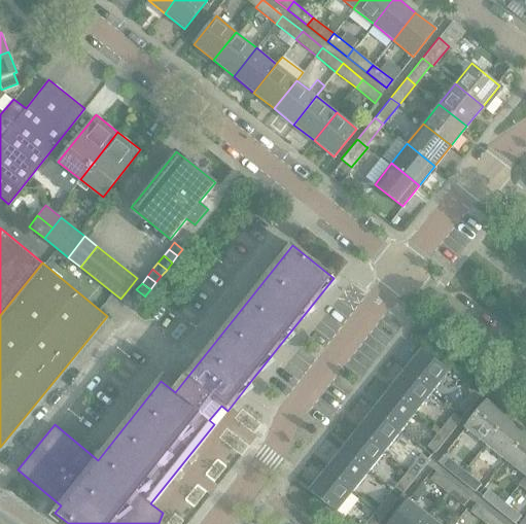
[(136,289),(131,297),(139,304),(145,297),(136,289)]
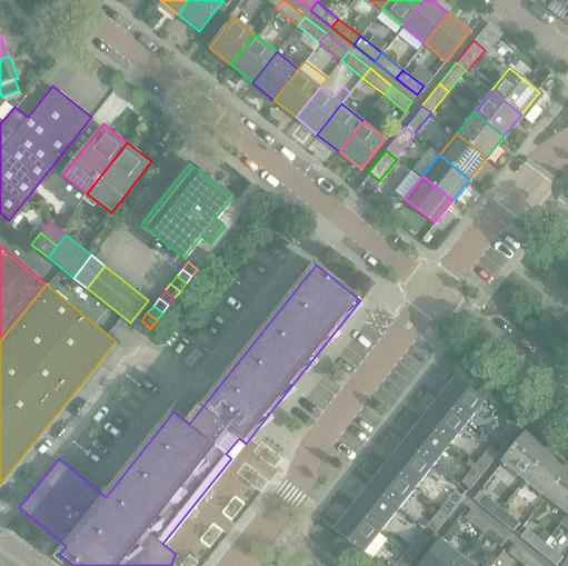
[(136,316),(130,323),(145,335),(150,328),(141,320),(136,316)]
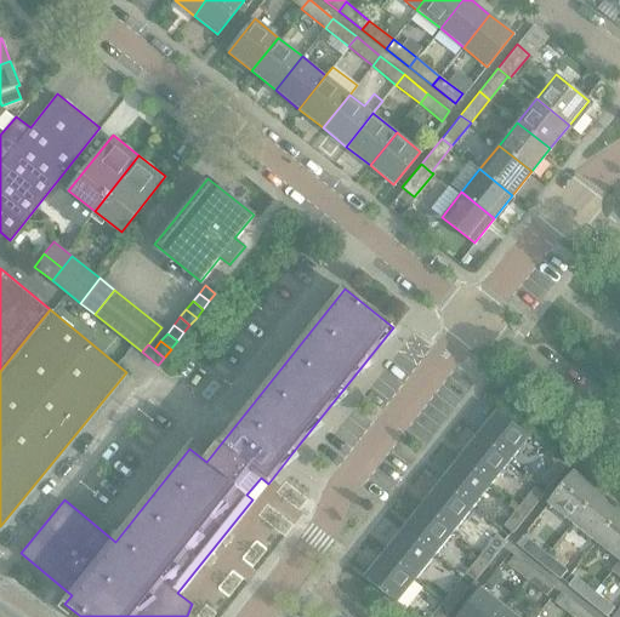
[(496,410),(477,435),(508,461),(528,435),(496,410)]
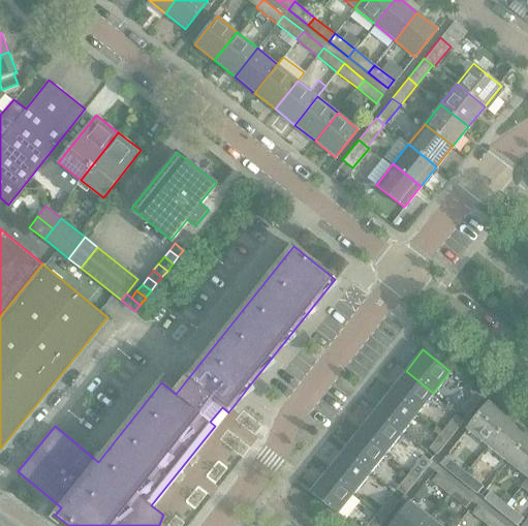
[(406,371),(390,391),(417,412),(433,393),(406,371)]
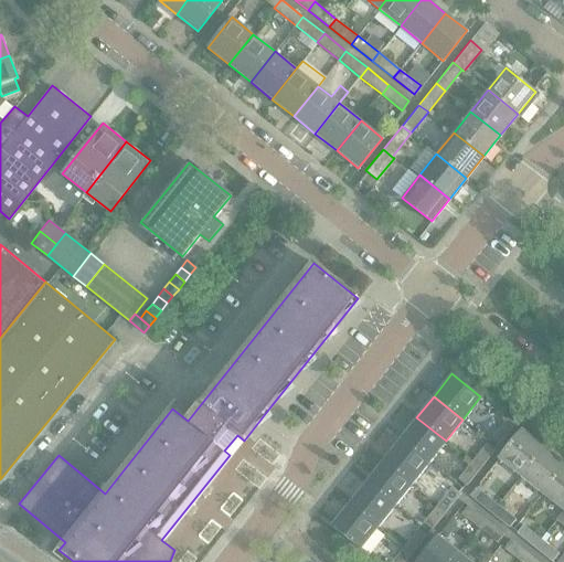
[(500,442),(514,424),(506,416),(491,435),(500,442)]
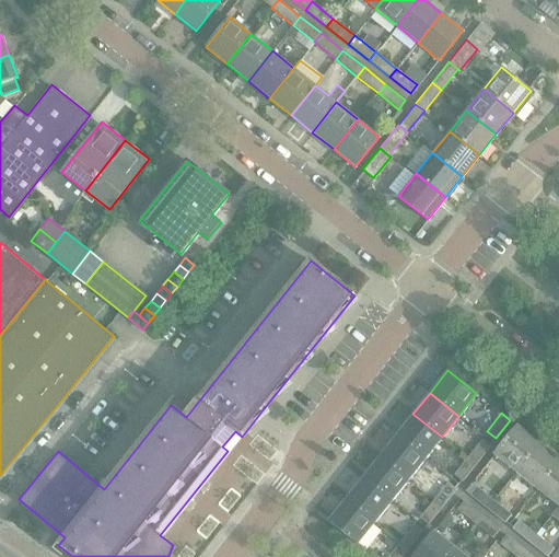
[(412,414),(396,436),(424,457),(442,437),(412,414)]
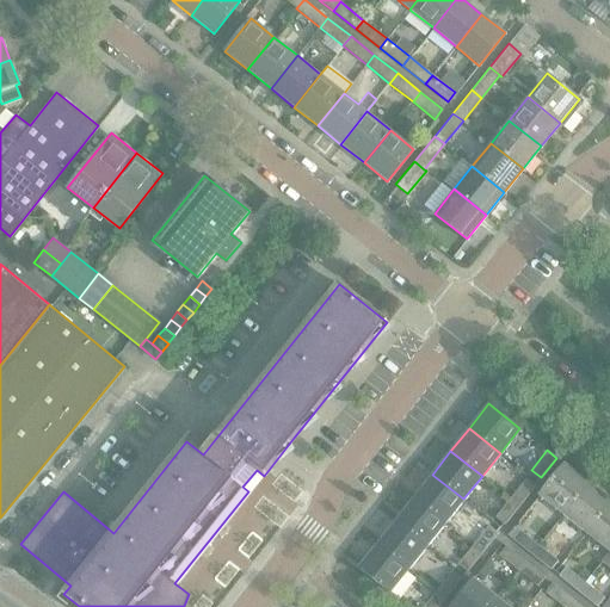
[(540,495),(562,513),(587,482),(565,464),(540,495)]
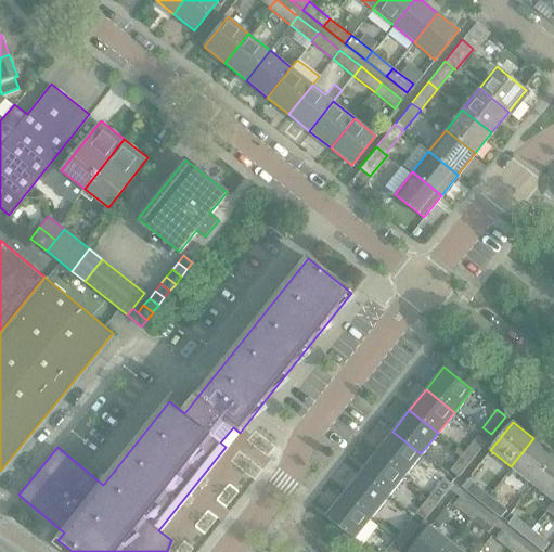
[(393,432),(375,452),(403,475),(421,453),(393,432)]
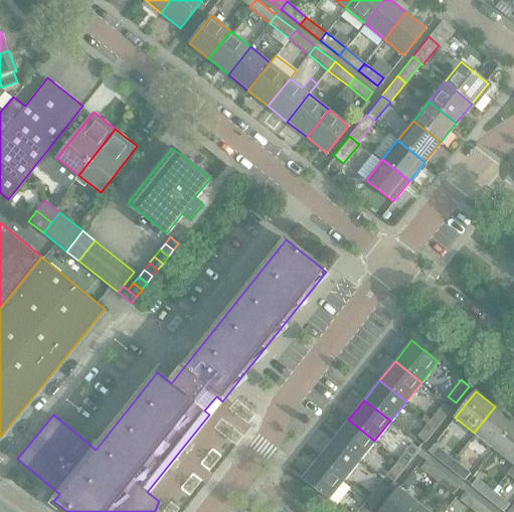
[(443,402),(429,419),(437,425),(451,408),(443,402)]
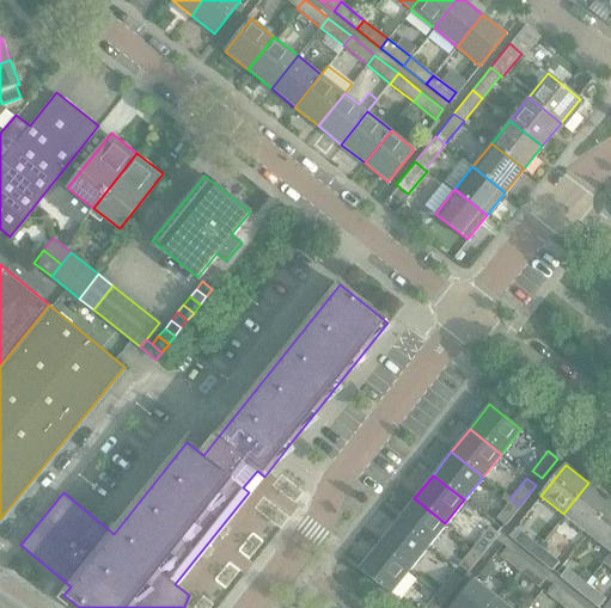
[(563,514),(586,533),(610,502),(610,501),(588,483),(563,514)]
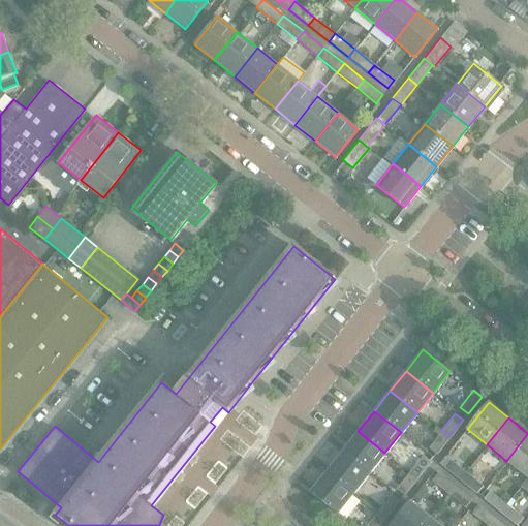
[(358,431),(342,451),(369,472),(384,453),(358,431)]
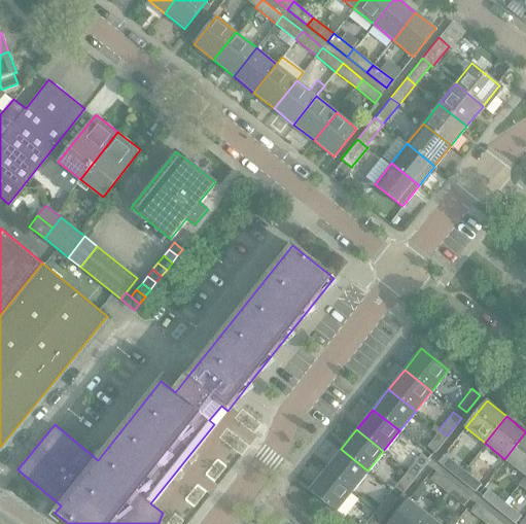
[(434,452),(447,435),(439,429),(426,445),(434,452)]
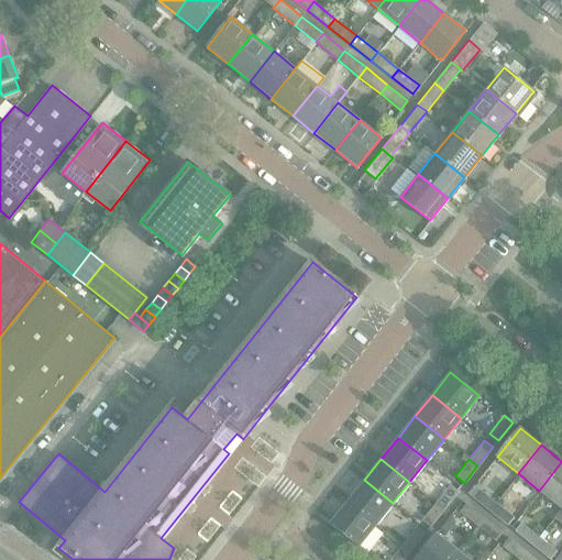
[(561,462),(539,491),(561,507),(561,505),(561,462)]
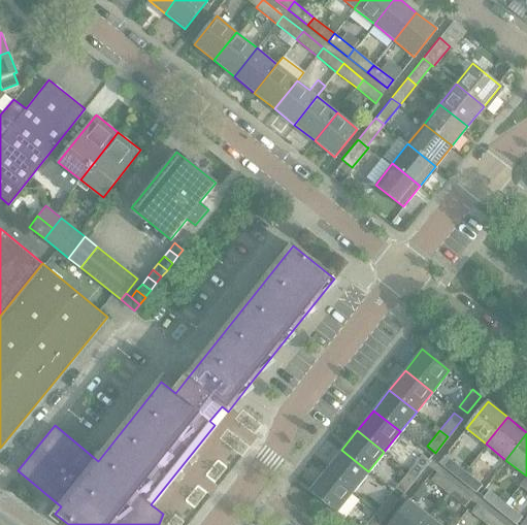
[(341,450),(325,470),(353,491),(368,471),(341,450)]
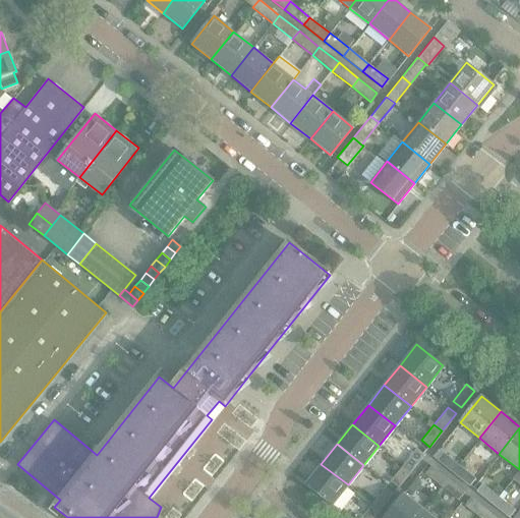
[(415,447),(402,464),(410,470),(423,453),(415,447)]
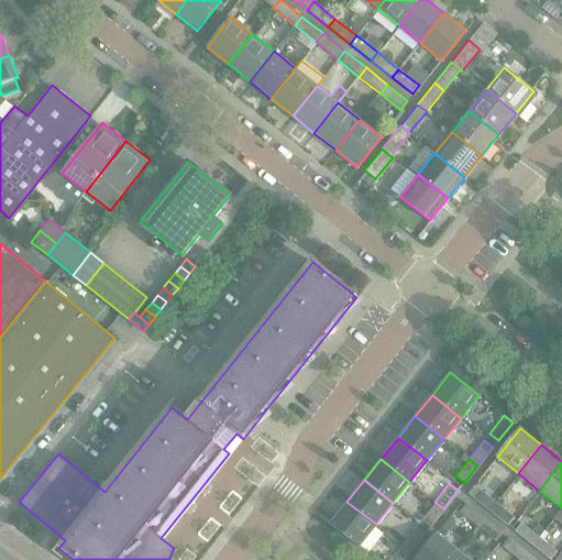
[(472,495),(489,509),(496,502),(478,487),(472,495)]
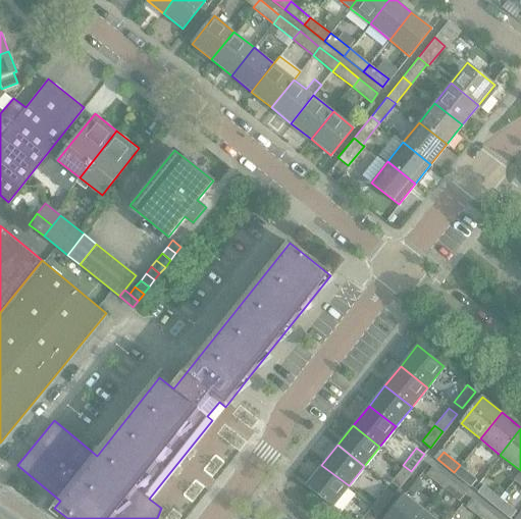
[(332,506),(349,485),(321,465),(306,484),(332,506)]
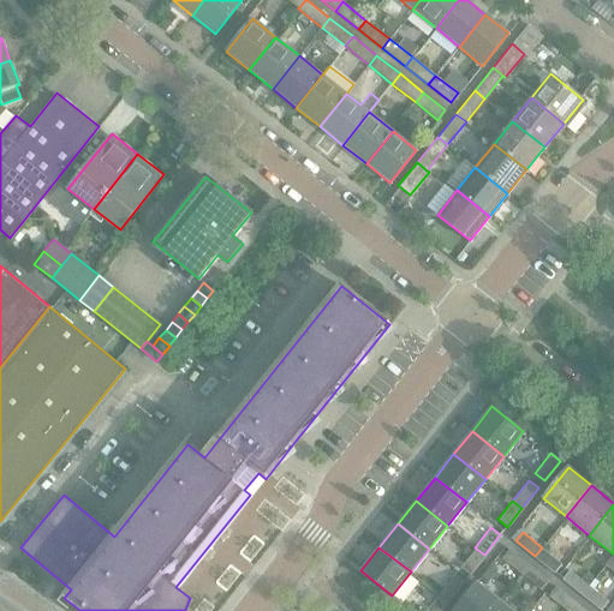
[(470,574),(484,555),(475,547),(460,567),(470,574)]
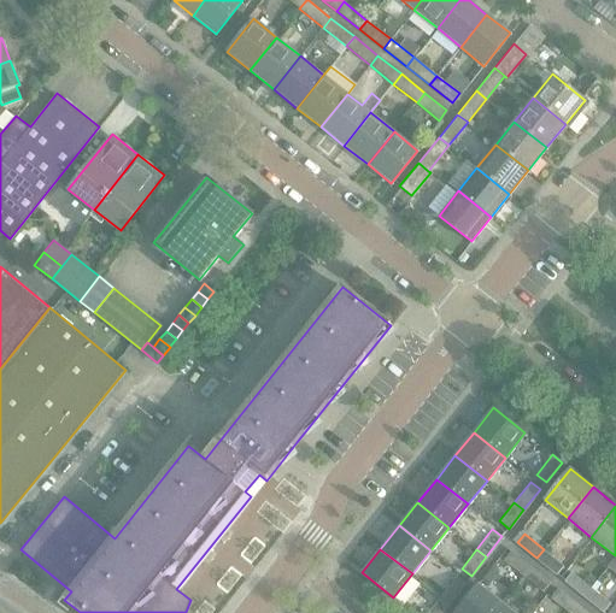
[(563,564),(544,549),(537,558),(556,573),(563,564)]
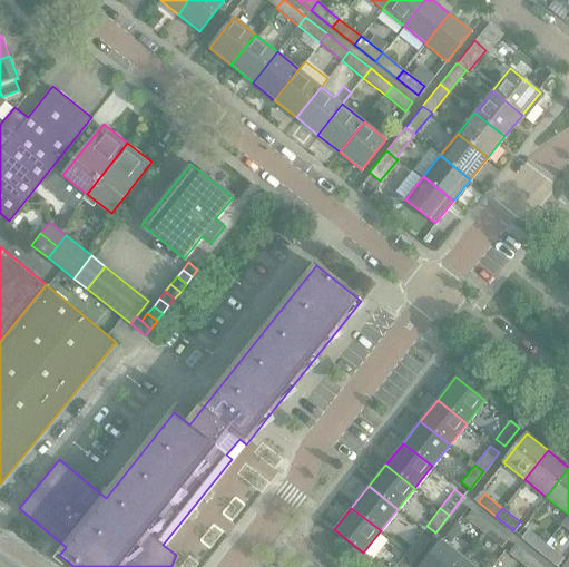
[(466,517),(483,531),(490,524),(472,509),(466,517)]
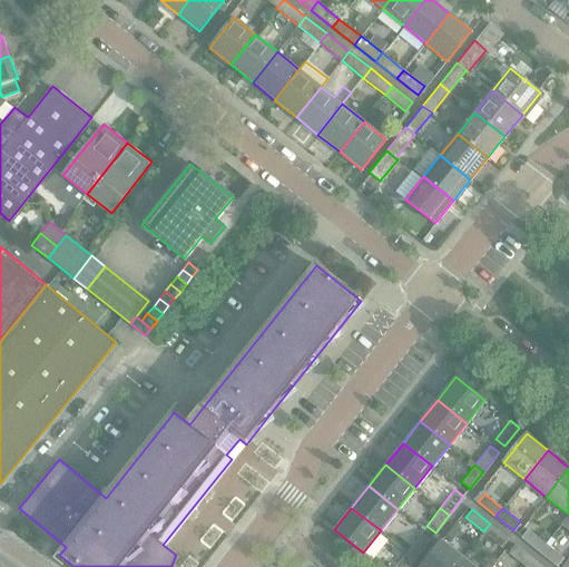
[(508,538),(490,524),(483,531),(501,546),(508,538)]
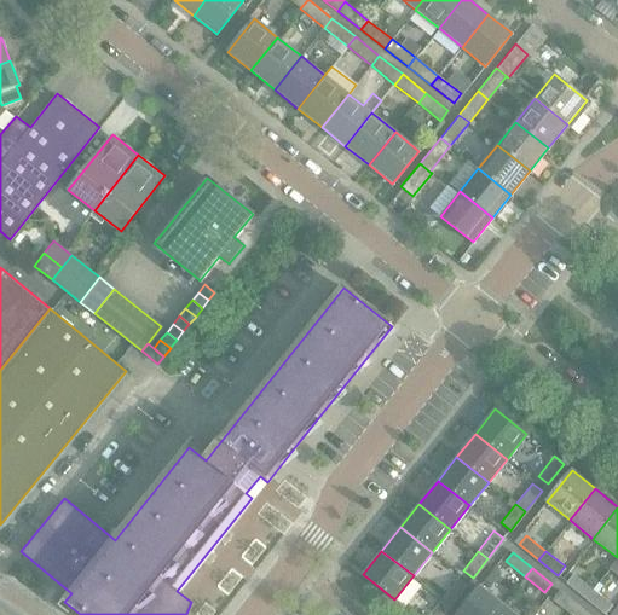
[(565,581),(585,597),(593,587),(572,572),(565,581)]
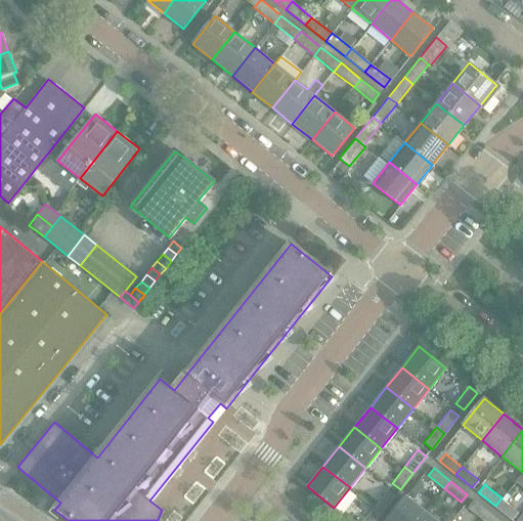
[(387,490),(374,507),(381,513),(394,496),(387,490)]
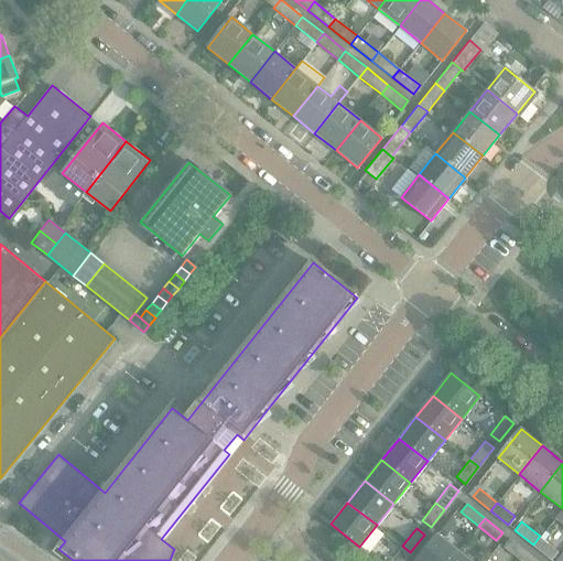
[(412,560),(450,560),(457,551),(435,533),(412,560)]
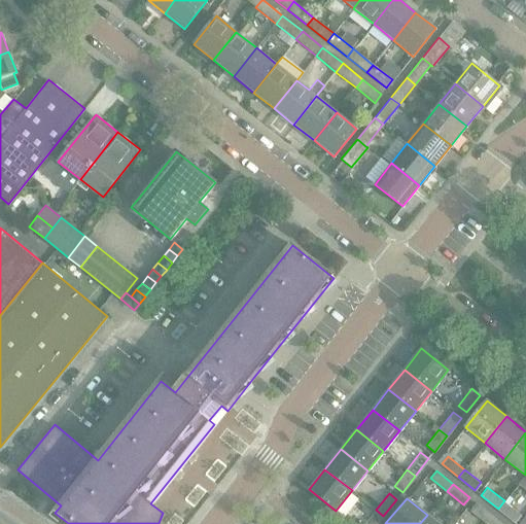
[(521,514),(504,500),(498,509),(515,522),(521,514)]
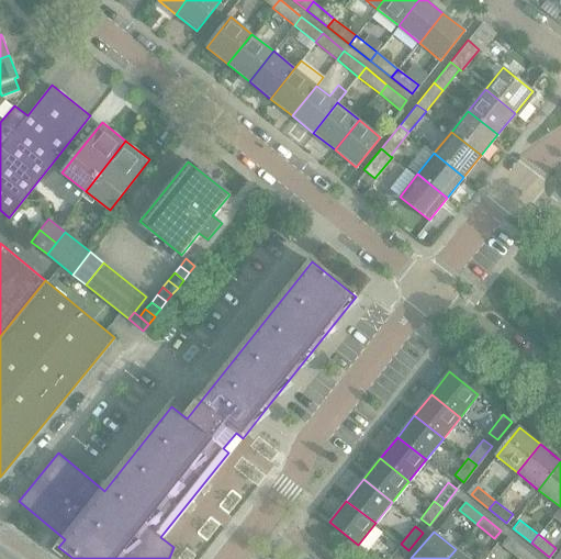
[(501,544),(518,558),(526,550),(507,536),(501,544)]
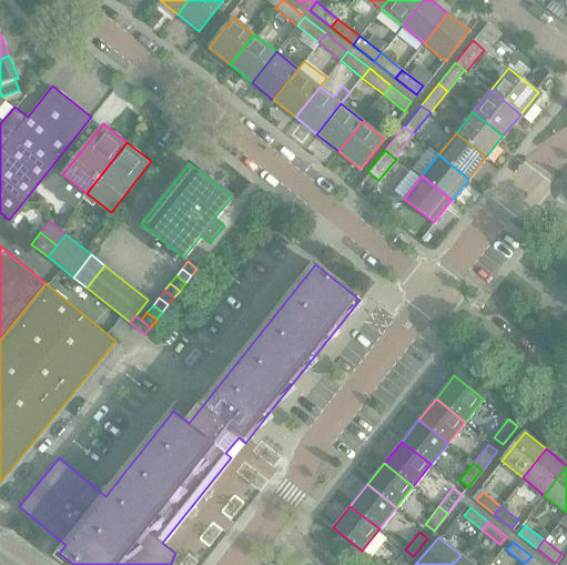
[(406,564),(413,556),(405,550),(393,564),(406,564)]
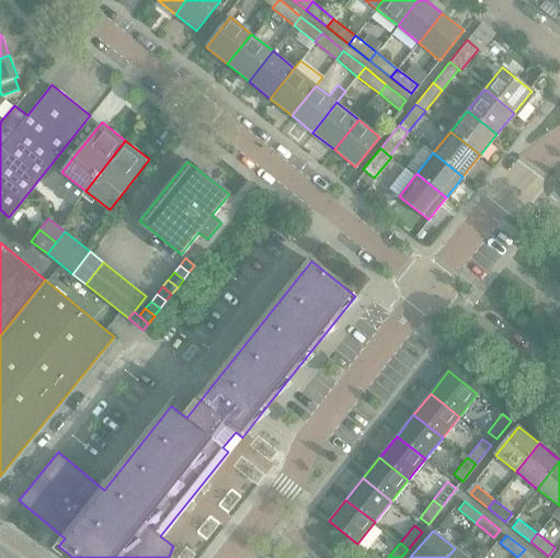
[(447,557),(467,557),(455,548),(447,557)]
